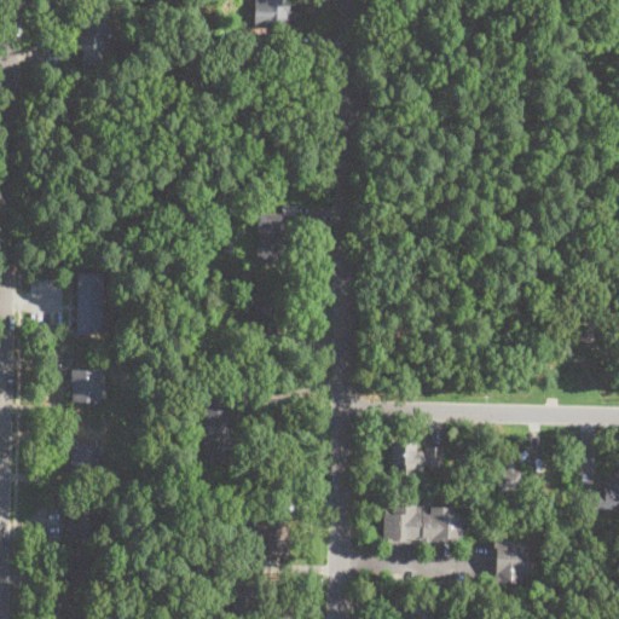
[(288,0),(288,11),(293,11),(293,25),(255,25),(255,0),(288,0)]
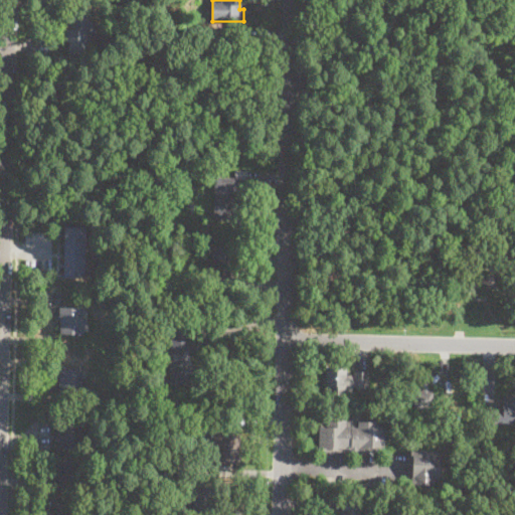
[(246,178),(237,177),(234,177),(235,169),(247,170),(246,178)]
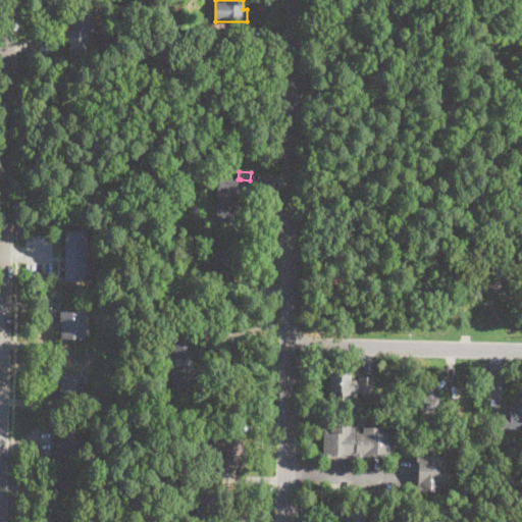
[(239,222),(217,221),(218,179),(240,180),(239,222)]
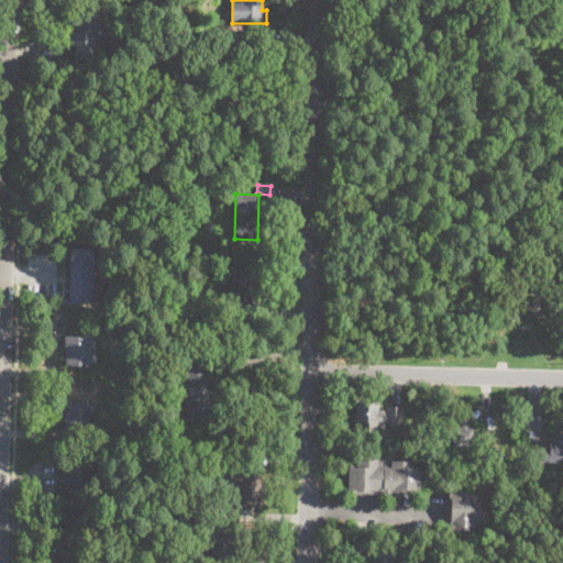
[(91,304),(68,302),(69,249),(92,249),(91,304)]
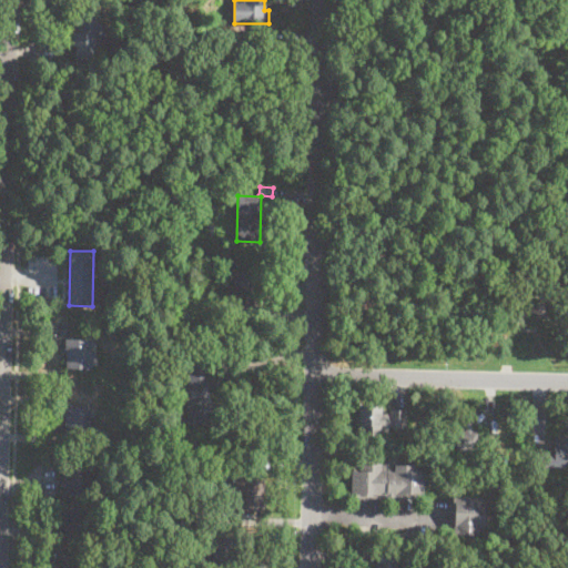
[(95,351),(95,354),(97,354),(97,357),(91,357),(91,368),(64,368),(64,354),(61,353),(60,348),(64,348),(63,340),(90,340),(89,351),(95,351)]
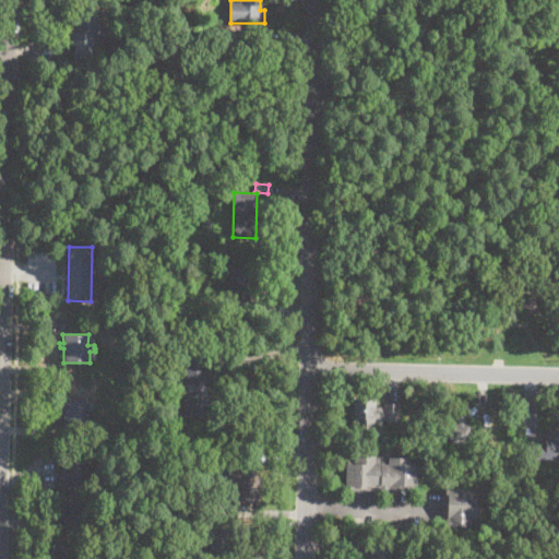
[(209,417),(185,417),(185,356),(205,357),(205,372),(206,372),(206,396),(209,396),(209,417)]
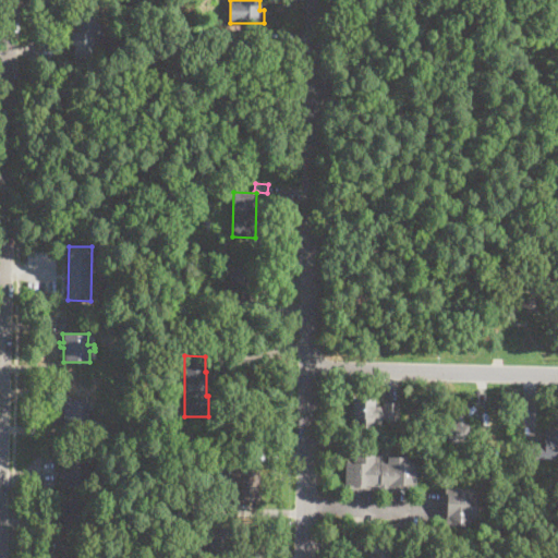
[(375,407),(383,408),(383,401),(399,402),(399,420),(373,419),(373,427),(356,426),(356,416),(351,416),(352,397),(375,397),(375,407)]
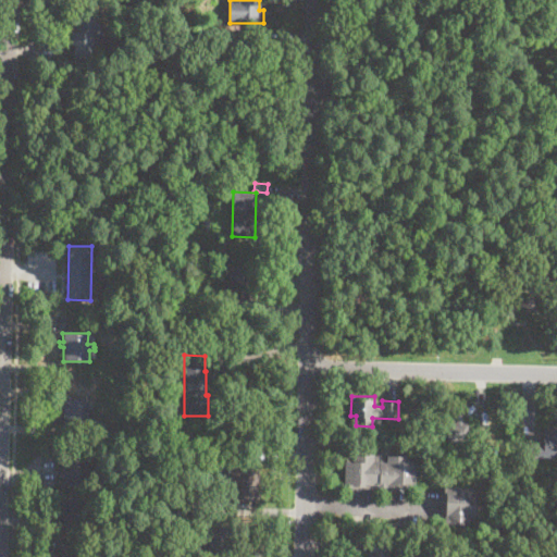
[(87,426),(59,425),(58,400),(62,400),(62,398),(88,399),(87,410),(93,410),(93,416),(87,416),(87,426)]
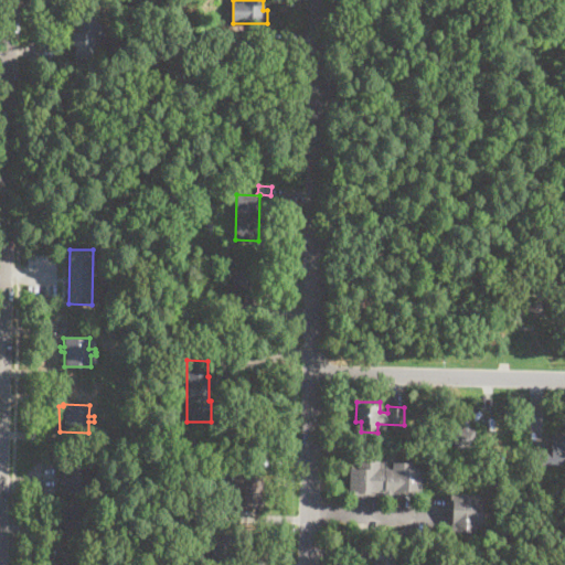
[(470,425),(470,429),(476,429),(475,450),(468,450),(468,457),(455,456),(456,428),(464,428),(464,425),(470,425)]
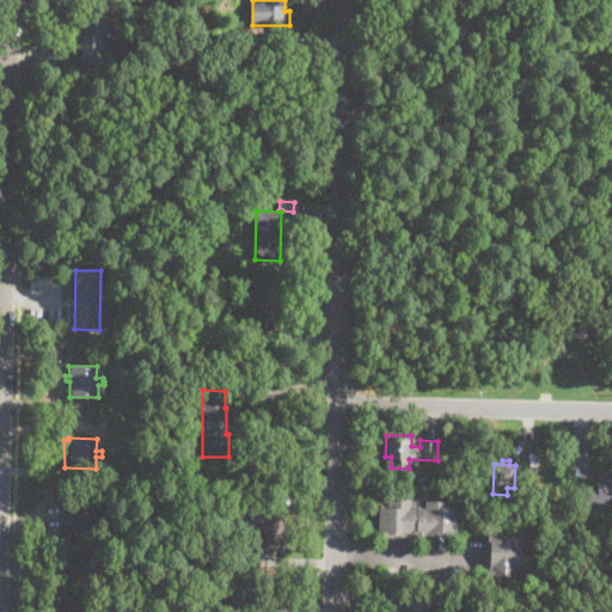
[(611,470),(611,503),(589,503),(589,506),(575,506),(575,485),(591,485),(591,488),(597,488),(598,470),(611,470)]
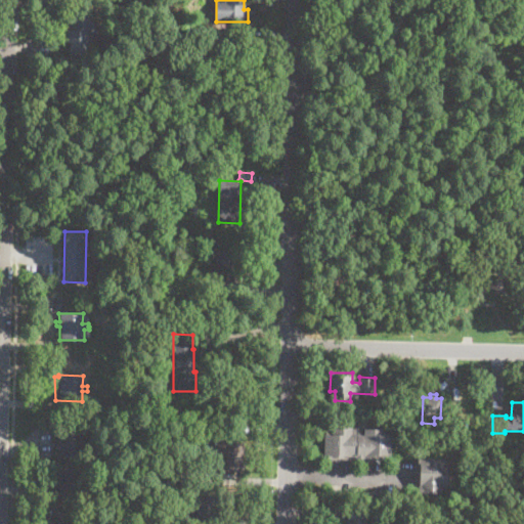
[(351,426),(351,429),(363,429),(363,428),(372,428),(372,427),(386,427),(386,434),(392,435),(391,457),(387,457),(387,460),(373,460),(373,461),(355,461),(355,459),(342,457),(341,460),(322,460),(323,433),(332,434),(332,427),(341,427),(341,426),(351,426)]
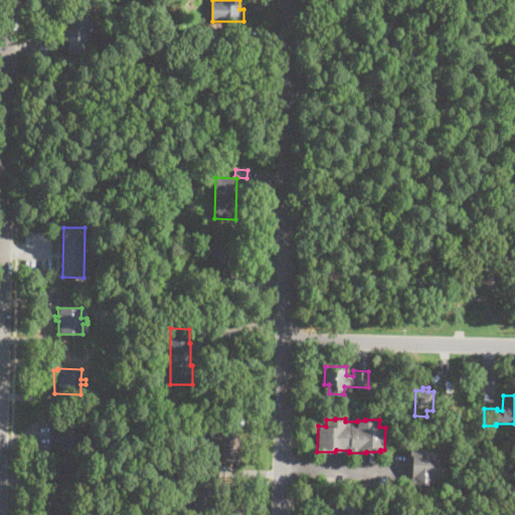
[(442,421),(442,436),(432,436),(432,421),(442,421)]
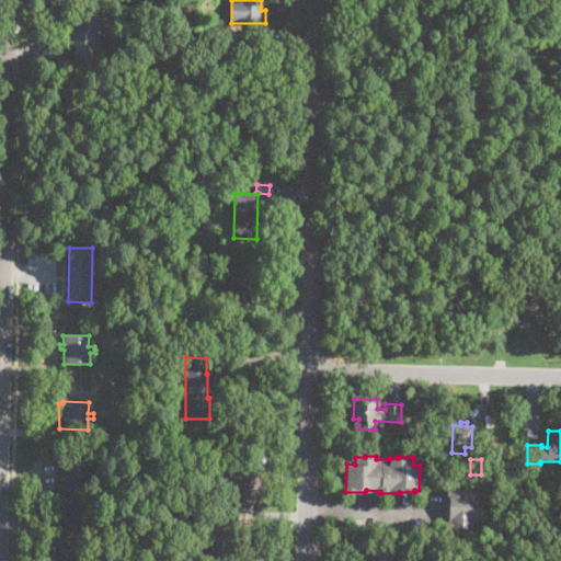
[(259,471),(258,504),(229,503),(230,470),(259,471)]
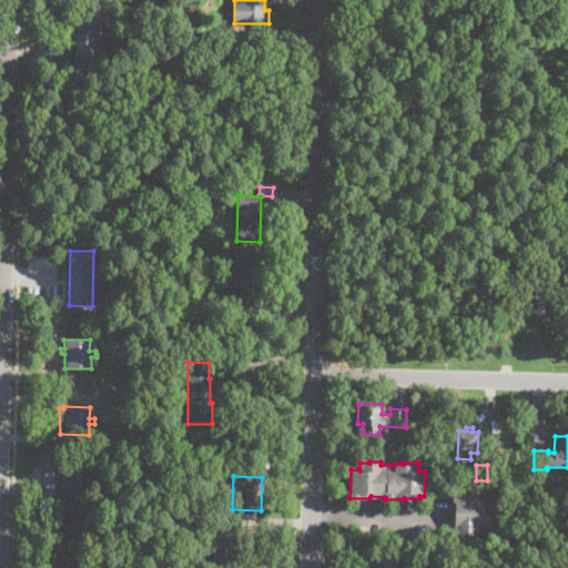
[(484,496),(484,506),(486,506),(486,514),(487,514),(487,526),(484,526),(484,535),(449,534),(449,515),(447,515),(448,497),(454,497),(454,495),(484,496)]
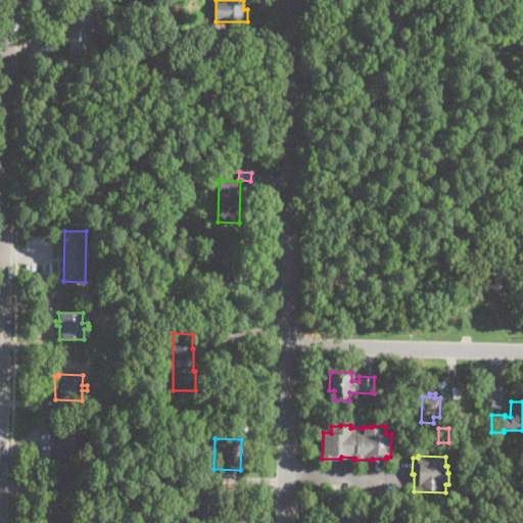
[(372,511),(371,522),(353,522),(354,519),(346,519),(347,509),(364,509),(364,511),(372,511)]
